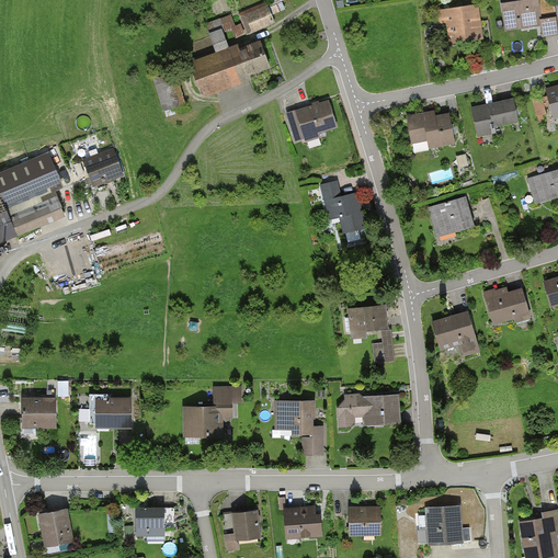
[(499,0),(504,32),(541,27),(542,37),(557,35),(557,32),(556,18),(541,20),(537,0),(499,0)]
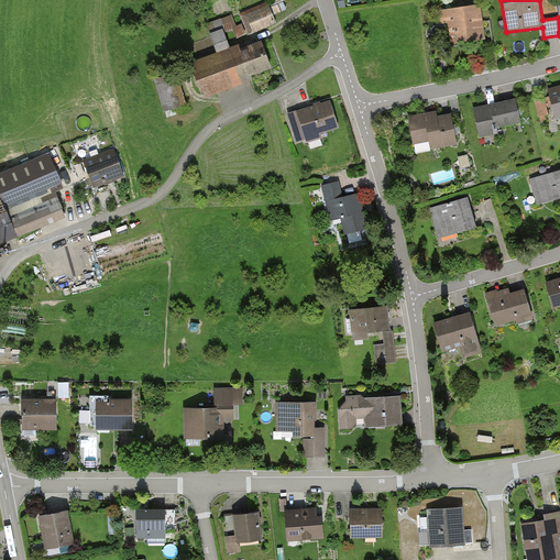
[(206,23),(217,52),(230,47),(224,33),(232,30),(234,37),(275,23),(267,1),(238,12),(241,22),(234,25),(230,14),(206,23)]
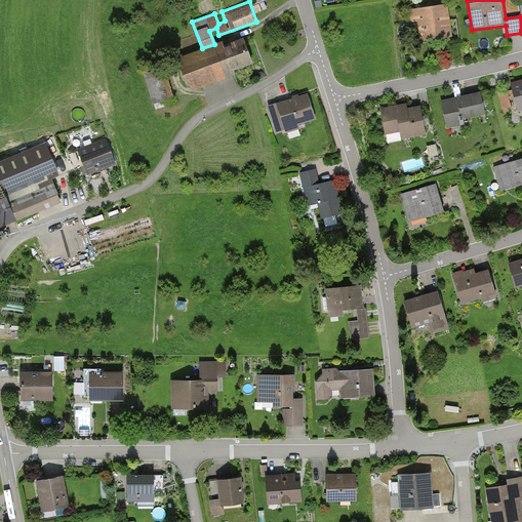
[(446,3),(406,10),(411,43),(451,36),(446,3)]
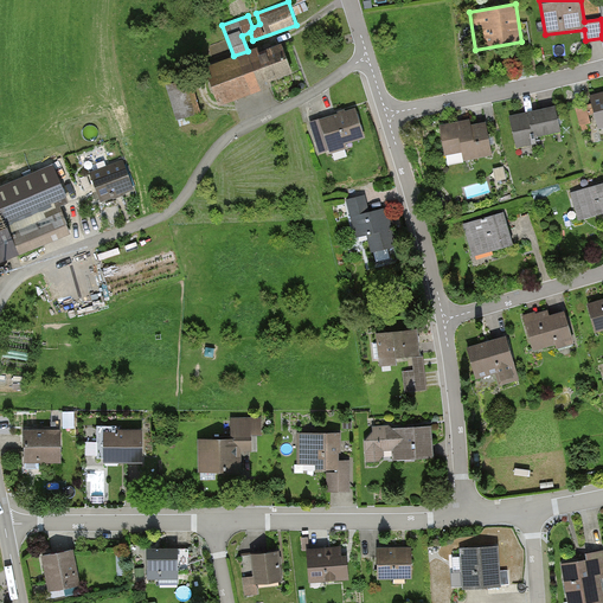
[(206,65),(220,104),(262,89),(261,84),(292,74),(281,44),(258,52),(257,47),(248,51),(233,56),(206,65)]
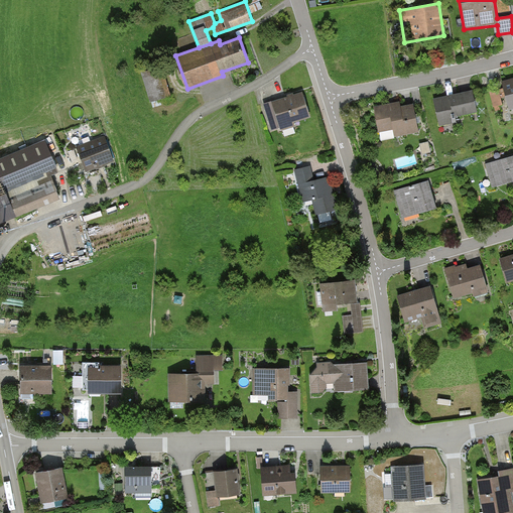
[(162,71),(142,76),(149,102),(169,98),(162,71)]
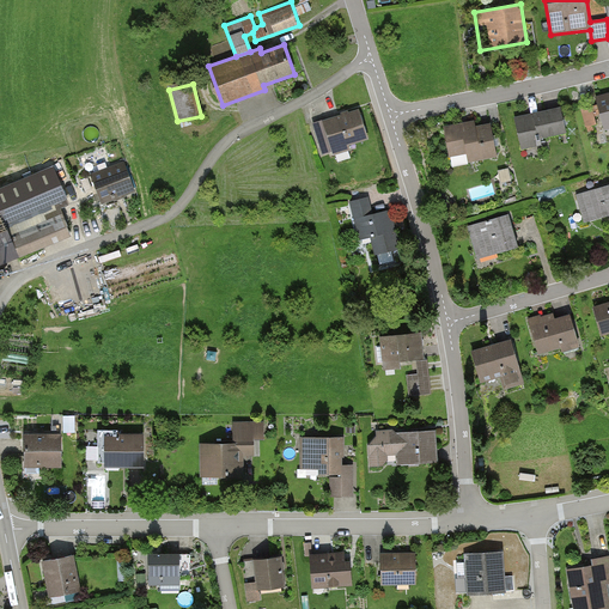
[(608,93),(596,97),(597,103),(580,108),(585,129),(602,125),(604,131),(608,128),(608,93)]
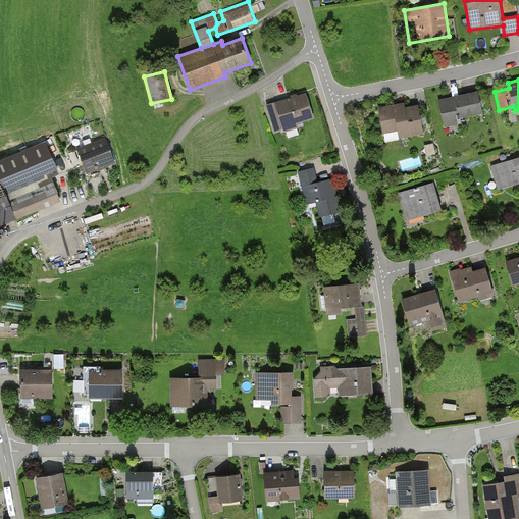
[(478,92),(438,100),(444,127),(457,124),(456,119),(482,113),(478,92)]
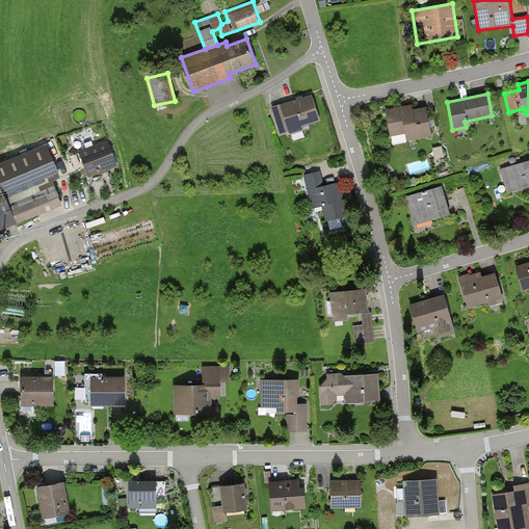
[(311,95),(270,107),(279,133),(288,130),(289,134),(303,129),(302,126),(319,121),(311,95)]
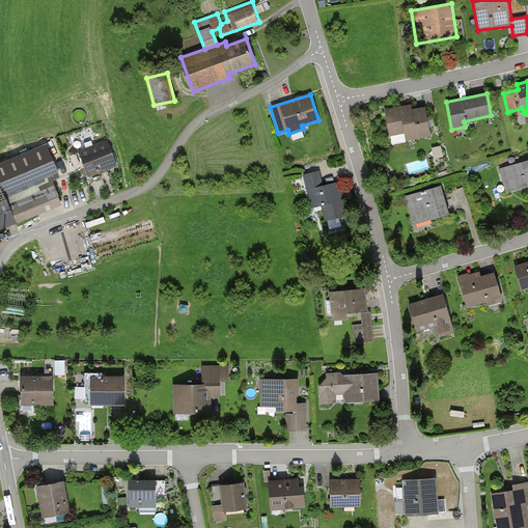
[(410,105),(385,110),(390,136),(404,134),(406,141),(429,136),(423,107),(411,109),(410,105)]
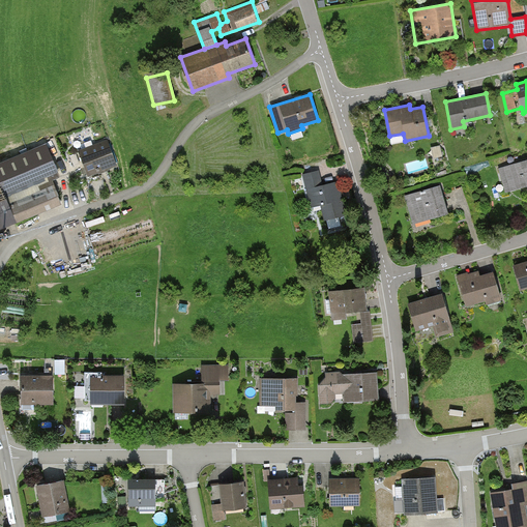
[(77,151),(87,176),(117,164),(107,139),(77,151)]
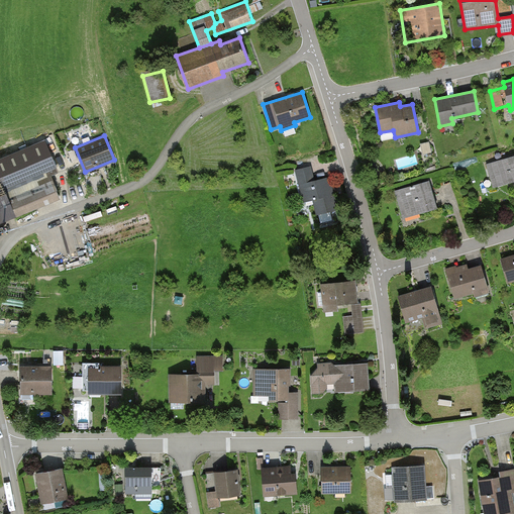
[(0,222),(59,198),(49,176),(58,173),(44,140),(0,159),(0,222)]
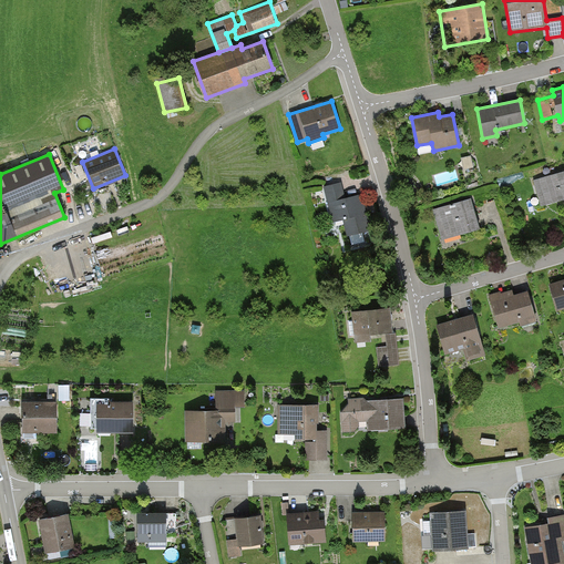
[(563,171),(532,181),(540,207),(563,200),(563,171)]
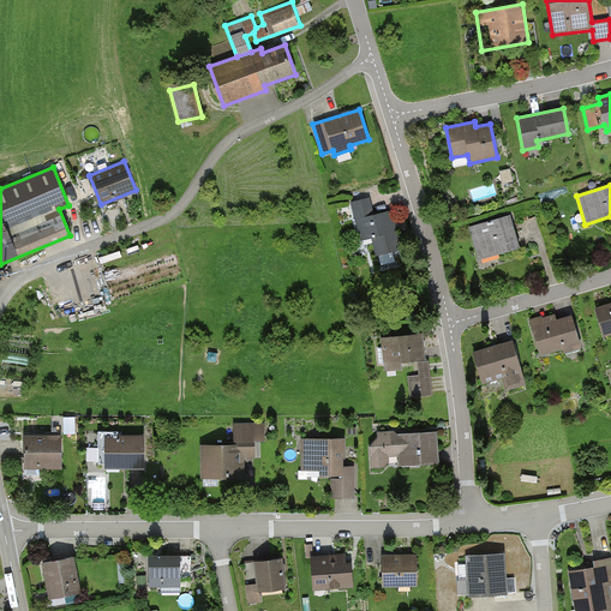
[(369,197),(349,202),(359,240),(370,238),(375,256),(401,249),(391,210),(373,215),(369,197)]
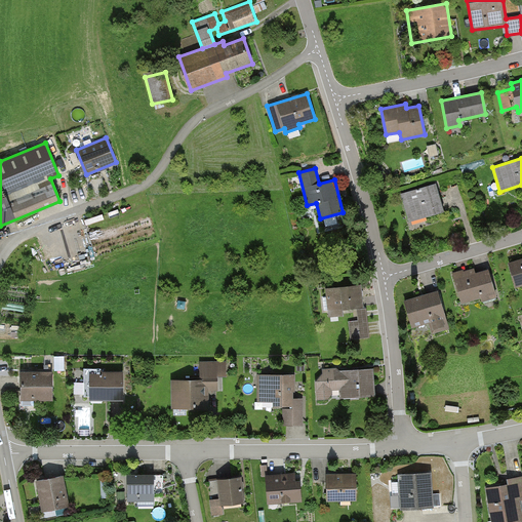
[(436,184),(400,194),(407,222),(443,212),(436,184)]
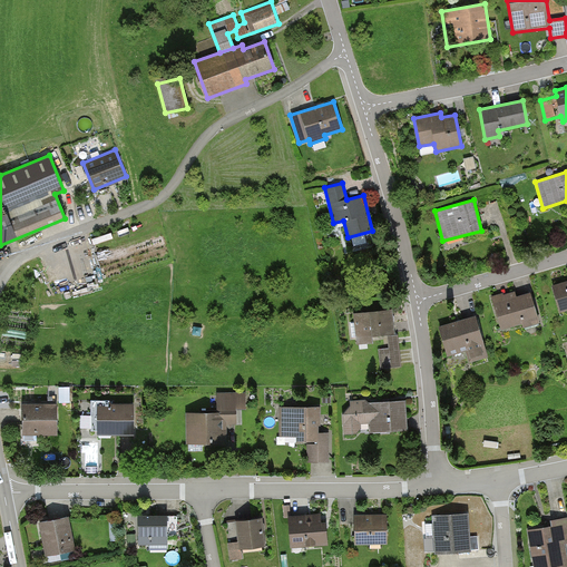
[(566,281),(551,286),(559,313),(566,311),(566,281)]
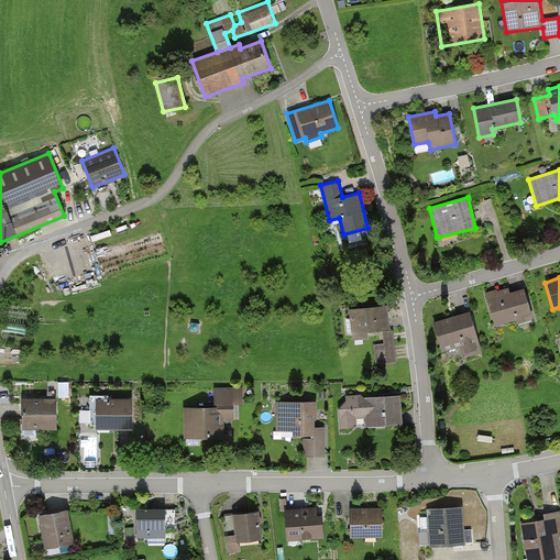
[(507,286),(484,293),(494,326),(516,319),(517,324),(534,319),(524,288),(509,293),(507,286)]
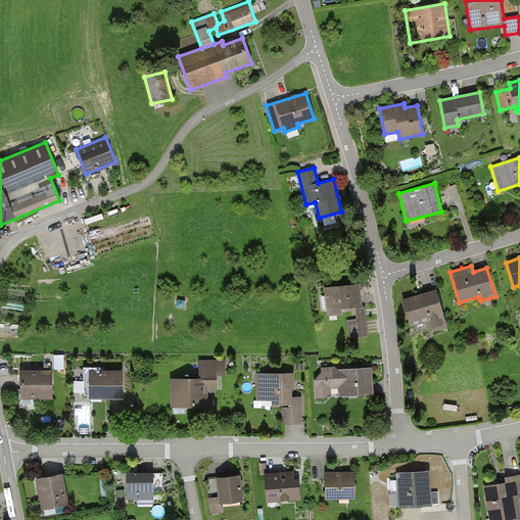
[(359,283),(323,287),(327,318),(341,316),(340,308),(352,306),(353,319),(345,320),(347,338),(368,335),(364,305),(361,305),(359,283)]
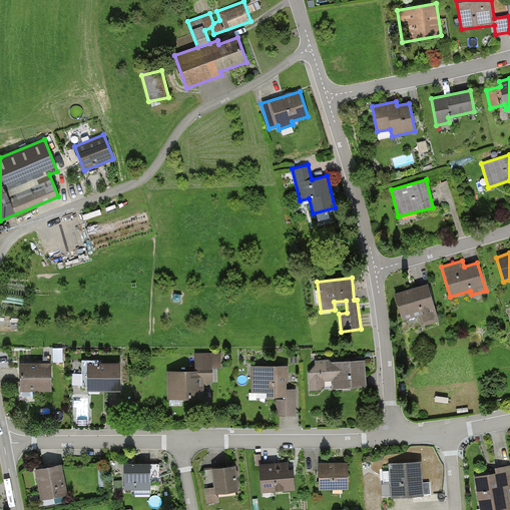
[(427,284),(395,294),(402,319),(418,314),(421,325),(438,320),(427,284)]
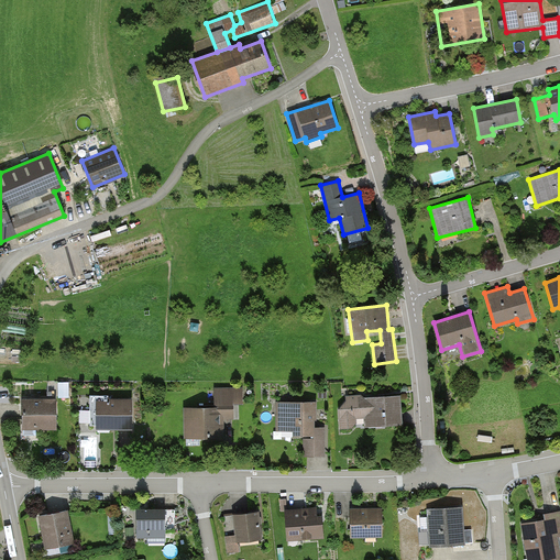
[(212,387),(212,406),(183,407),(183,437),(223,437),(223,419),(232,419),(232,403),(242,403),(241,387),(212,387)]
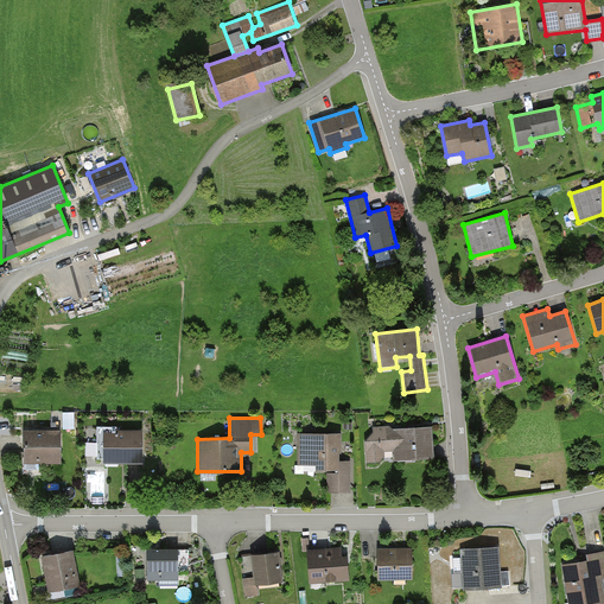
[(432,458),(431,425),(362,428),(364,461),(432,458)]
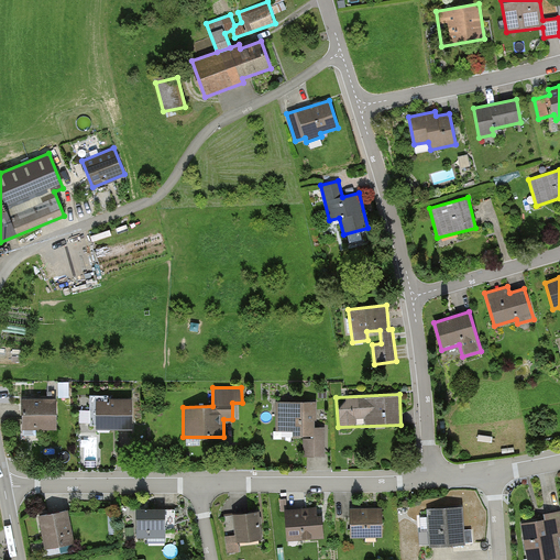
[(54,398),(22,399),(22,430),(55,429),(54,398)]
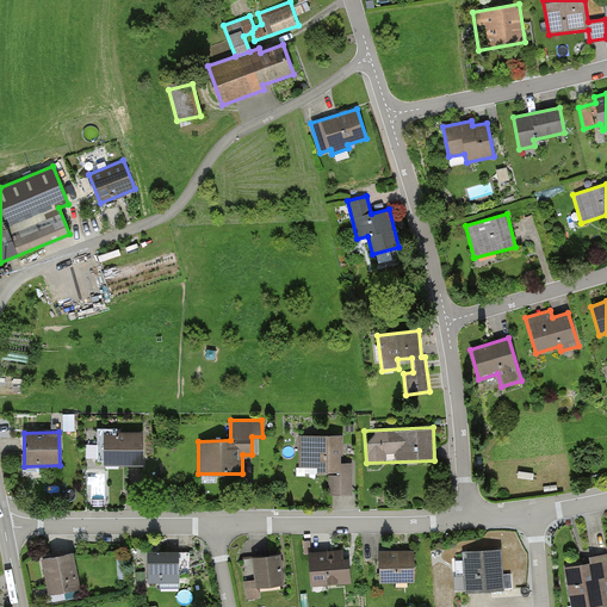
[(142,432),(103,433),(104,465),(142,465),(142,432)]
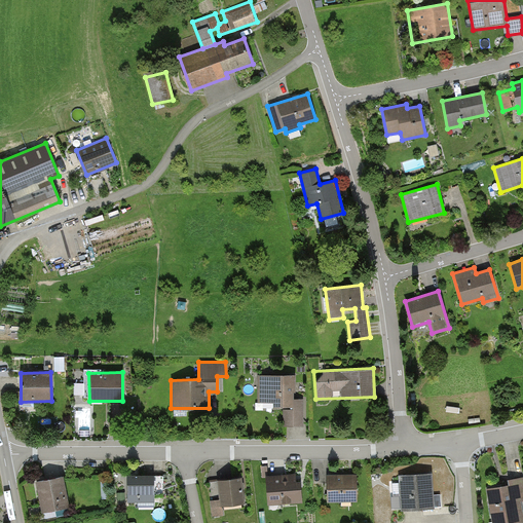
[(294,374),(256,375),(256,407),(282,406),(282,425),(302,424),(302,398),(294,398),(294,374)]
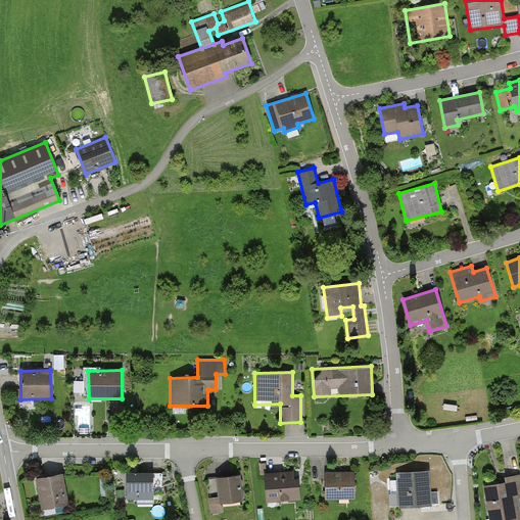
[(297,470),(264,472),(266,503),(299,501),(297,470)]
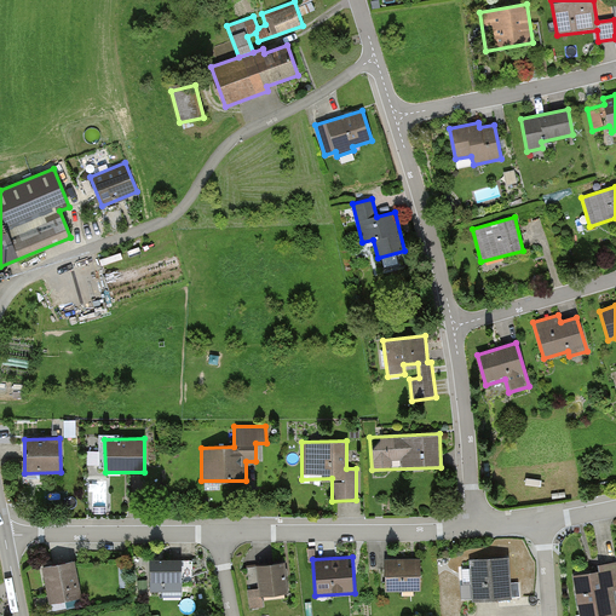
[(512,596),(508,557),(470,559),(473,599),(512,596)]
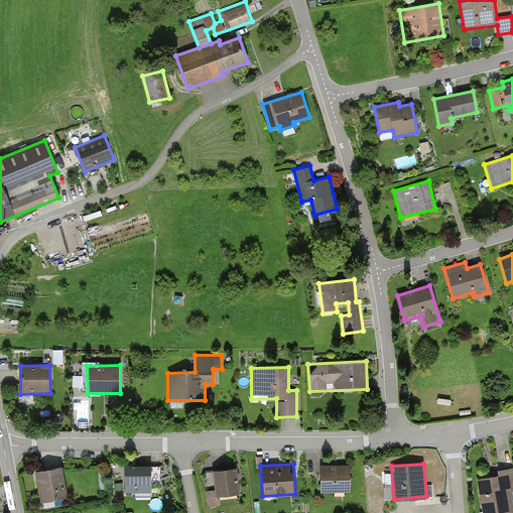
[(149,465),(124,465),(124,492),(150,491),(149,465)]
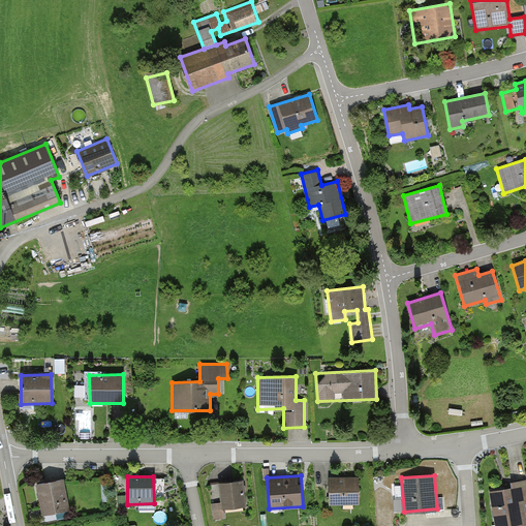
[(358,476),(328,476),(328,504),(358,504),(358,476)]
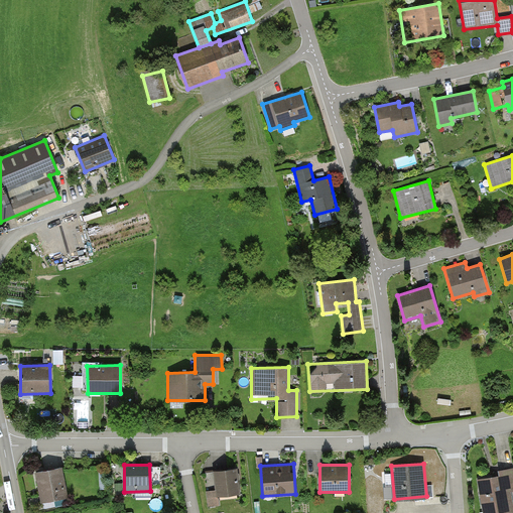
[(61,466),(34,471),(39,502),(68,497),(61,466)]
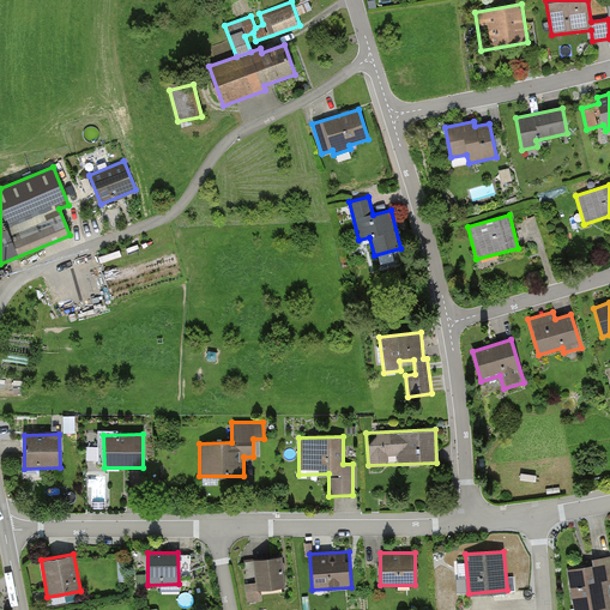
[(281,555),(252,559),(255,591),(284,587),(281,555)]
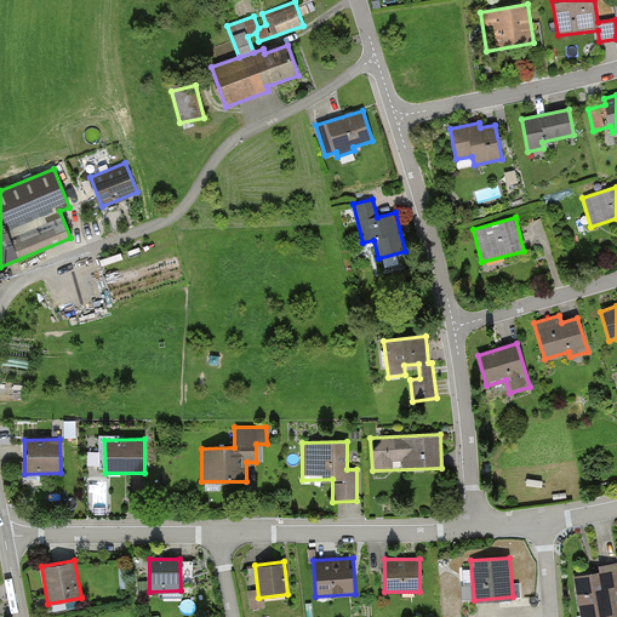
[(616,599),(612,569),(572,576),(580,616),(610,616),(616,616),(616,599)]
